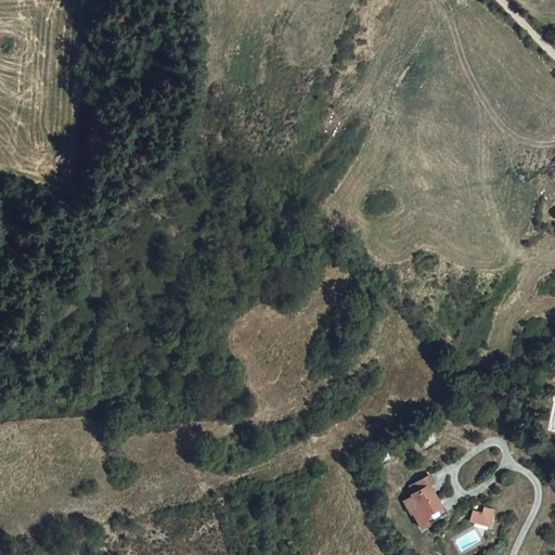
[(427,474),(407,482),(412,493),(403,498),(416,528),(427,524),(423,513),(441,505),(427,474)]
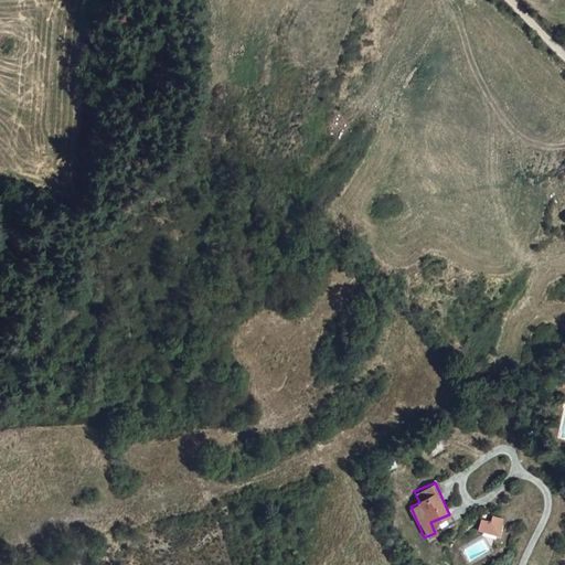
[(449,515),(432,524),(435,530),(452,521),(449,515)]
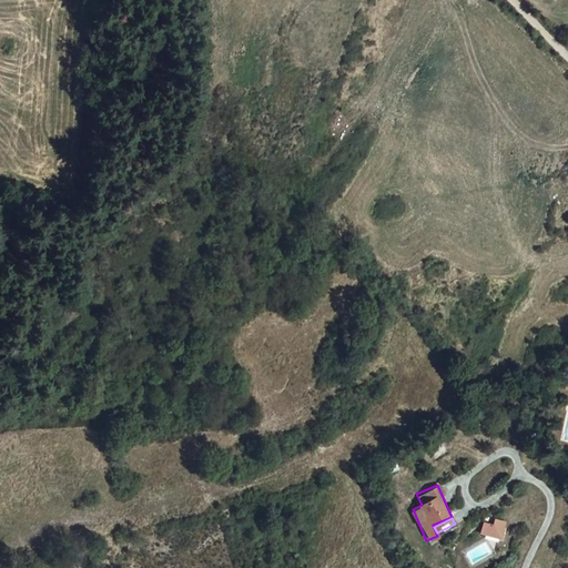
[(475,523),(473,525),(480,538),(474,543),(479,553),(489,547),(475,523)]
